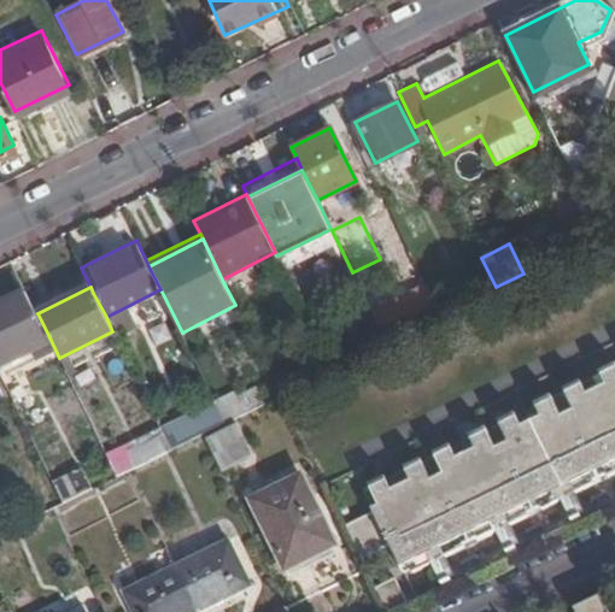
[(0,362),(29,348),(34,359),(53,349),(48,339),(28,294),(24,288),(0,300),(0,362)]
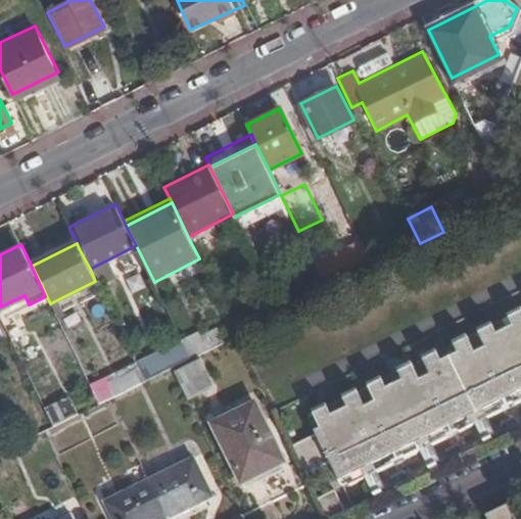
[(0,319),(29,304),(25,295),(0,307),(0,319)]
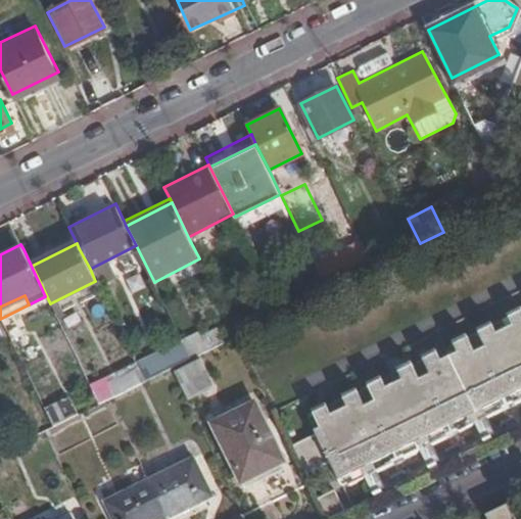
[(291,444),(304,473),(329,461),(341,483),(347,481),(348,484),(365,476),(363,470),(374,465),(376,471),(392,463),(391,460),(403,454),(405,457),(420,450),(417,443),(428,437),(431,443),(447,435),(445,432),(458,426),(460,429),(474,422),(472,417),(483,411),(486,416),(504,408),(502,405),(514,399),(515,403),(520,398),(520,309),(313,413),(320,426),(313,429),(315,432),(291,444)]
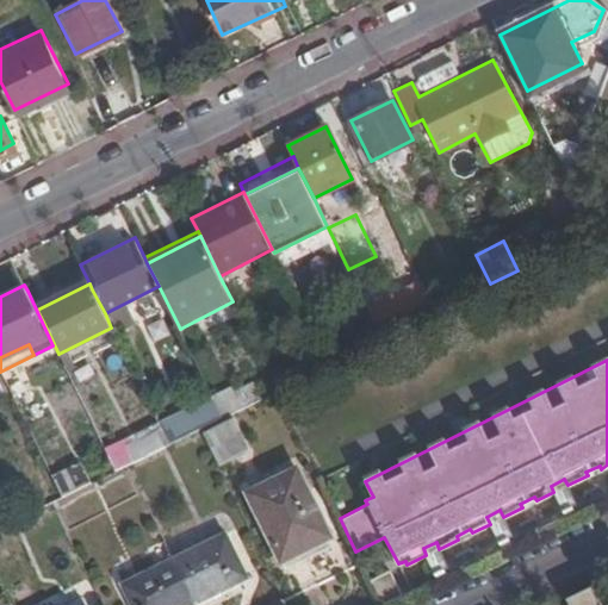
[(171,436),(224,413),(215,392),(161,415),(171,436)]
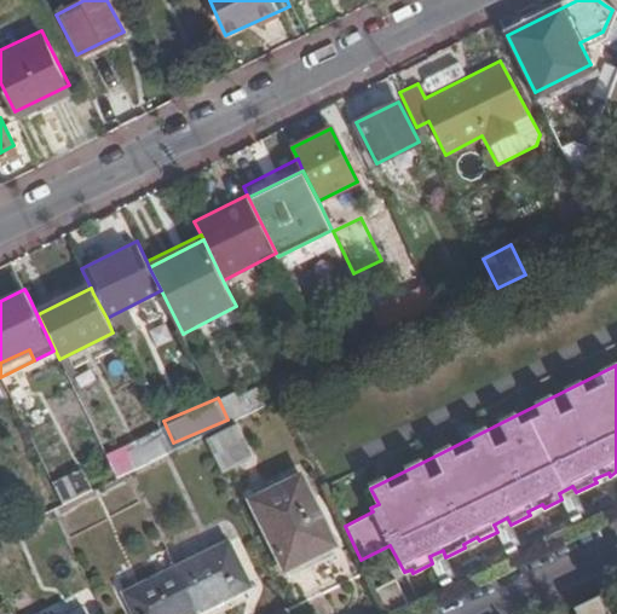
[(205,438),(218,465),(251,450),(237,422),(205,438)]
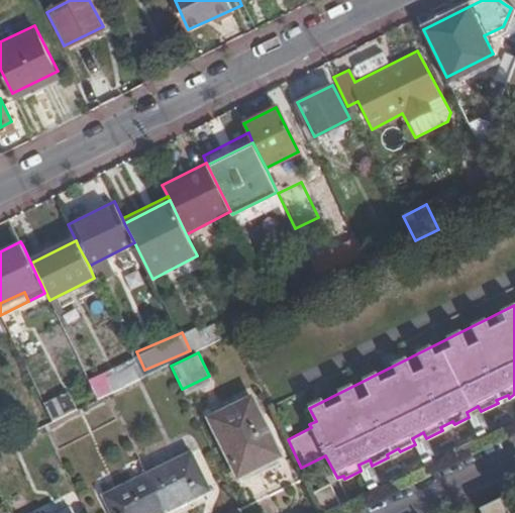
[(101,394),(114,387),(104,369),(91,376),(101,394)]
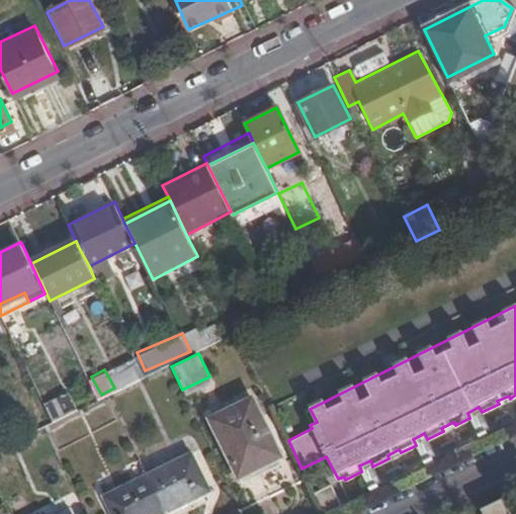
[(43,404),(51,420),(76,408),(68,392),(43,404)]
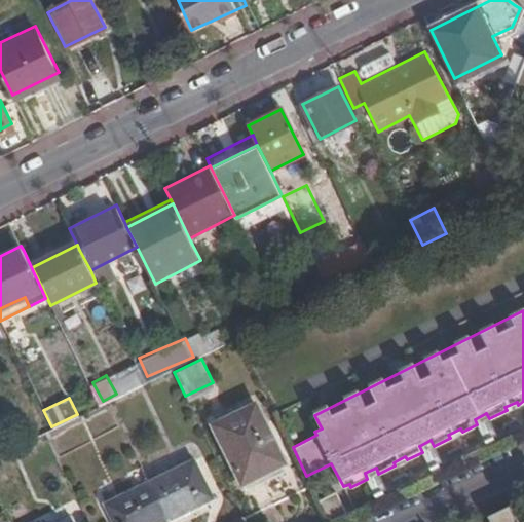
[(284,456),(274,439),(260,409),(218,431),(244,484),(265,474),(262,467),(284,456)]
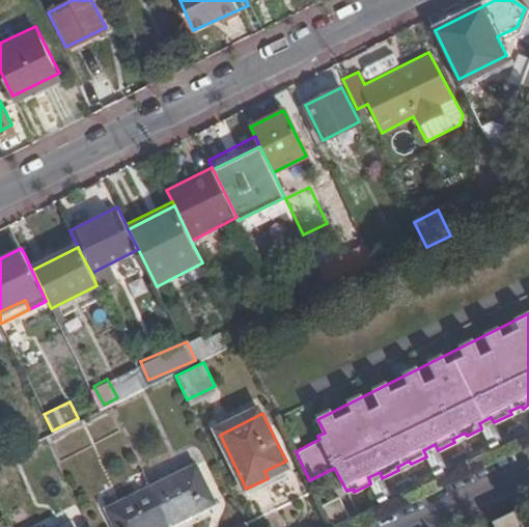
[(283,440),(277,443),(286,461),(289,468),(296,465),(283,440)]
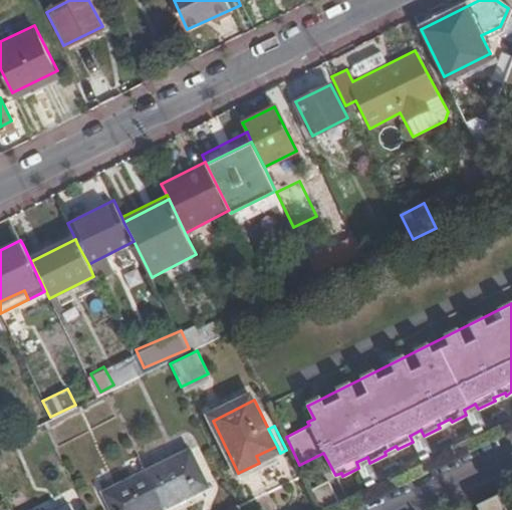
[(162,505),(190,492),(207,484),(189,446),(144,468),(162,505)]
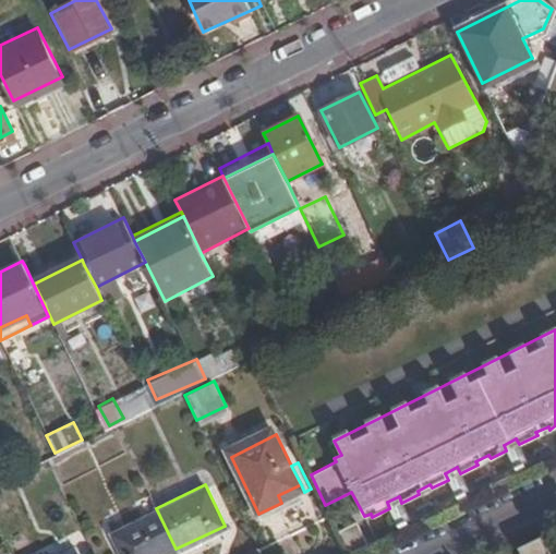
[(304,492),(301,484),(278,495),(281,503),(304,492)]
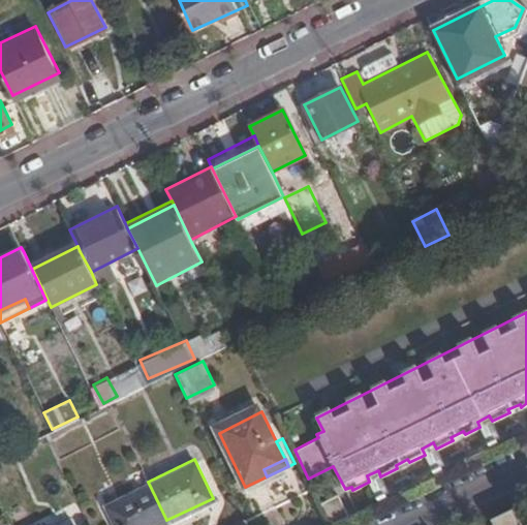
[(291,472),(288,466),(267,476),(245,487),(249,494),(291,472)]
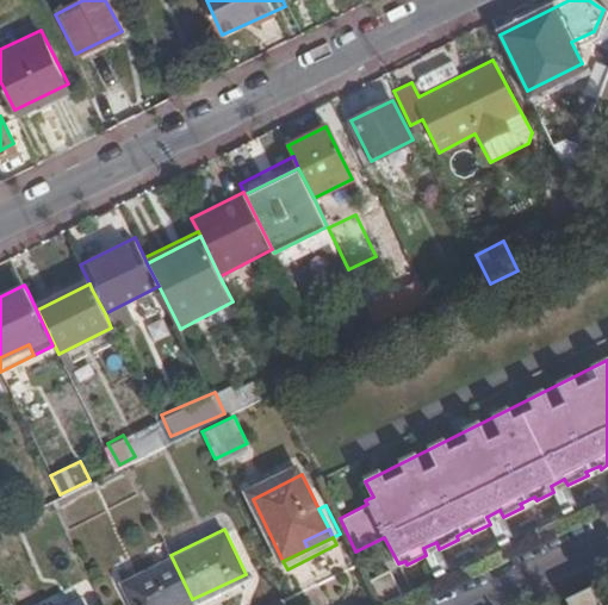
[(128,604),(180,604),(192,599),(171,555),(117,580),(128,604)]
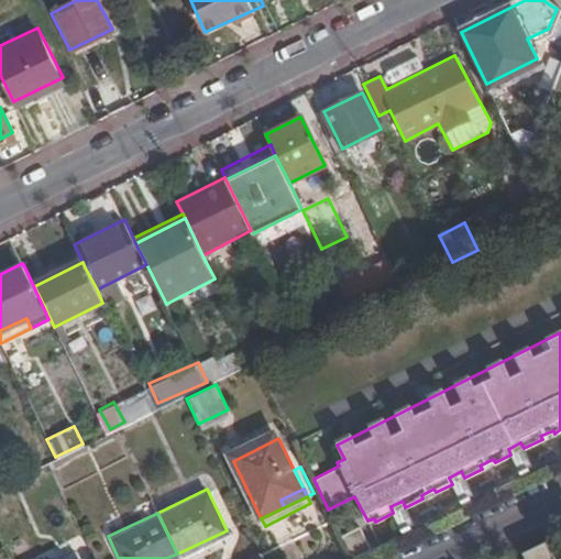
[(341,535),(352,556),(370,547),(359,526),(341,535)]
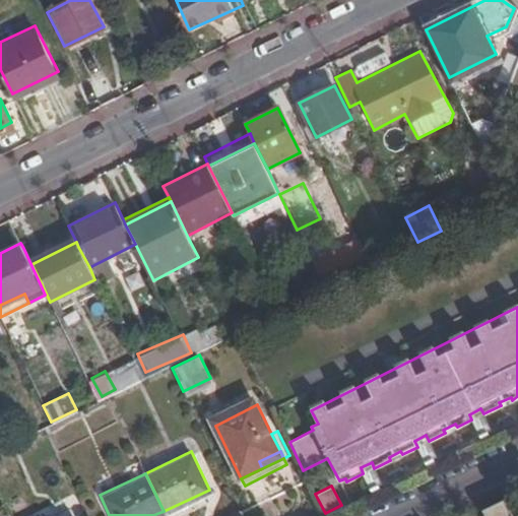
[(164,511),(166,515),(178,515),(197,507),(192,498),(164,511)]
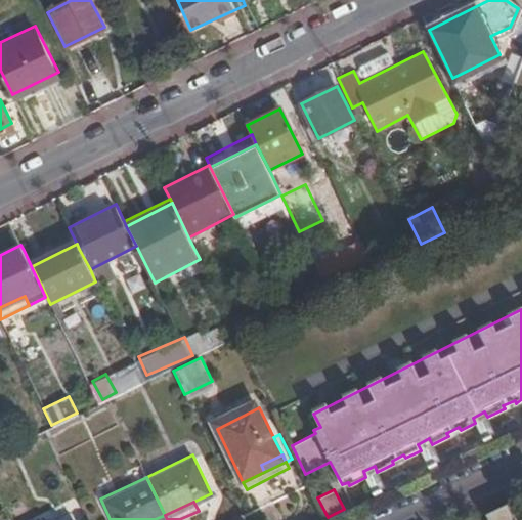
[(517,519),(511,506),(482,519),(517,519)]
